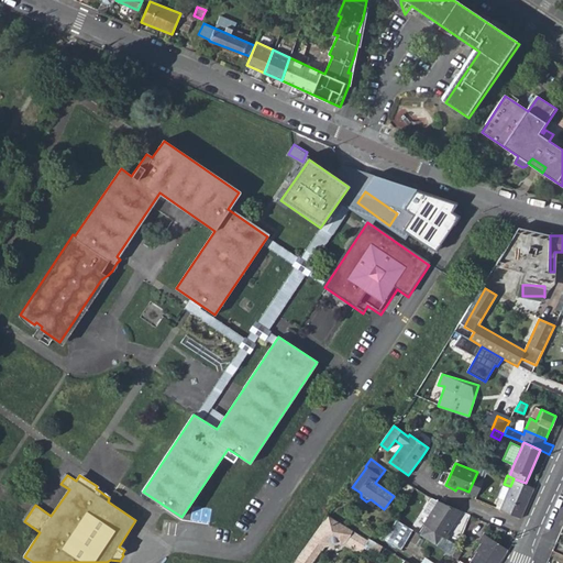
[(510,486),(501,509),(521,518),(533,487),(526,483),(514,478),(510,486)]
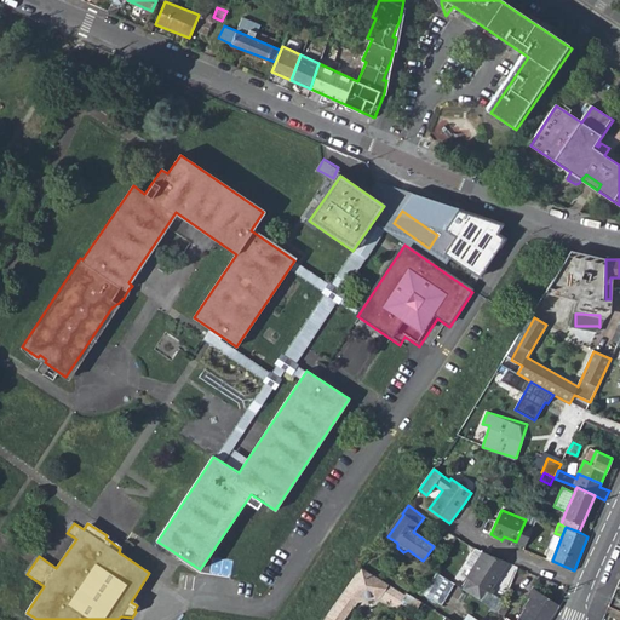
[(470,579),(463,590),(481,602),(488,591),(491,592),(509,562),(483,551),(468,578),(470,579)]
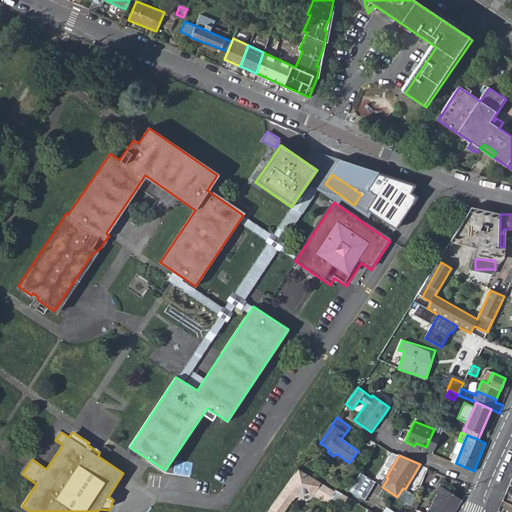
[(267,511),(282,511),(292,499),(293,498),(294,497),(295,496),(297,495),(299,494),(300,493),(302,493),(304,492),(306,492),(308,492),(311,492),(313,493),(314,494),(330,503),(332,499),(335,491),(298,469),(267,511)]
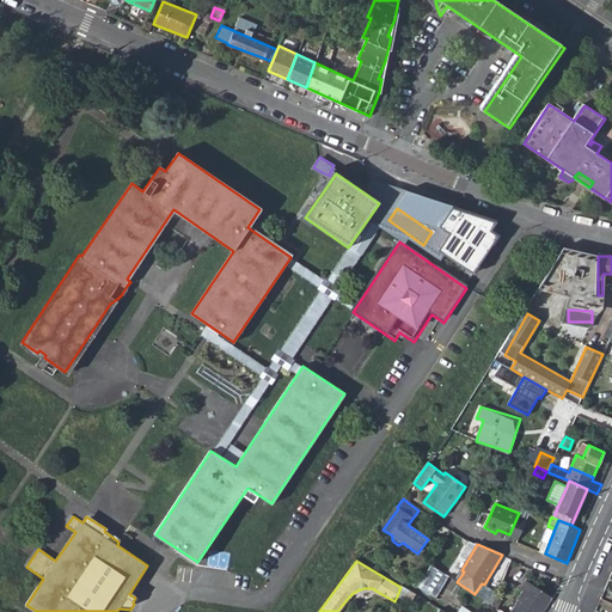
[(430,565),(417,586),(435,598),(447,576),(430,565)]
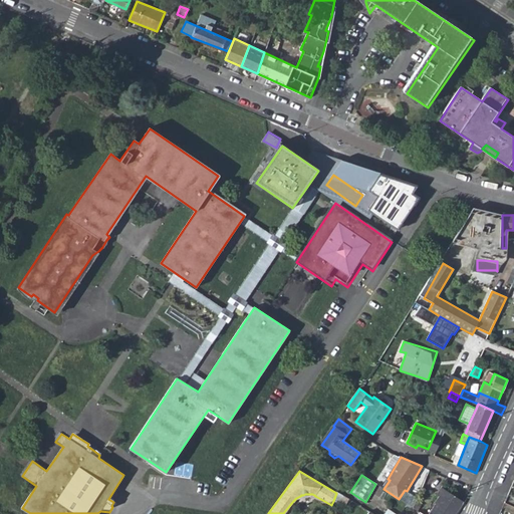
[(435,502),(427,513),(455,513),(465,500),(442,486),(437,493),(439,494),(434,502),(435,502)]
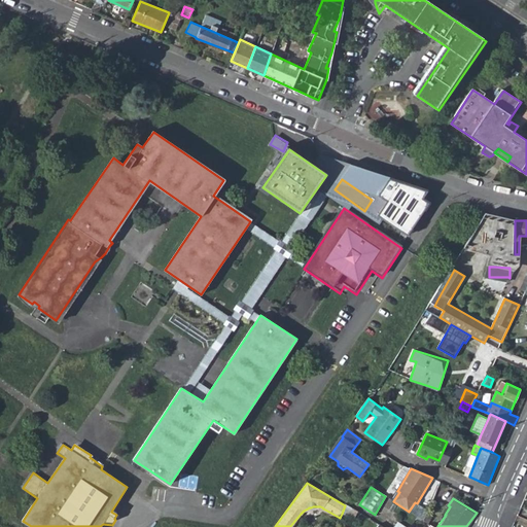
[(415,502),(409,512),(424,521),(428,511),(417,503),(415,502)]
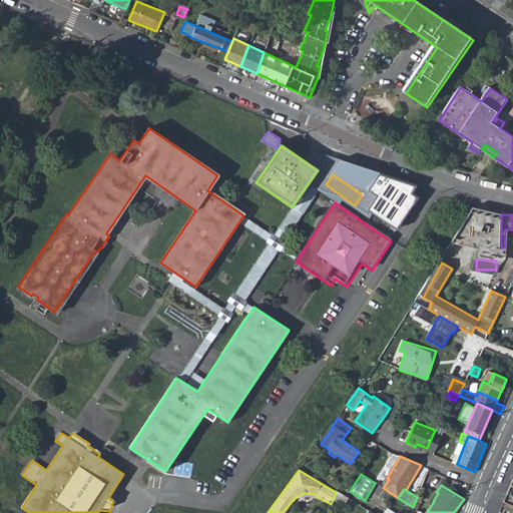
[(336,492),(333,500),(343,505),(347,497),(337,491),(336,492)]
